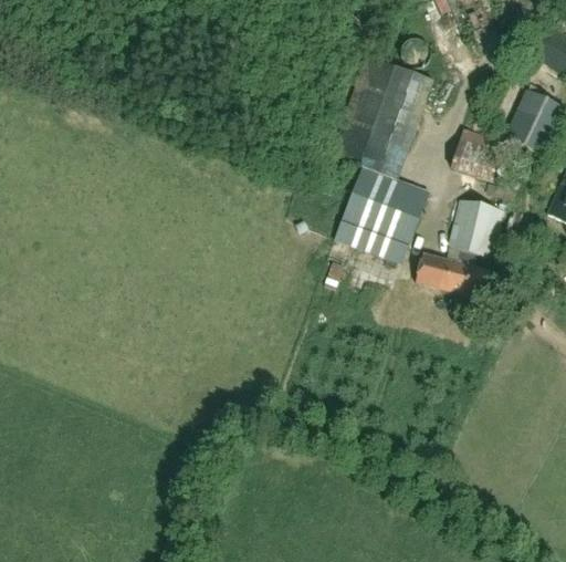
[(422,16),(447,9),(443,0),(422,0),(418,1),(422,16)]
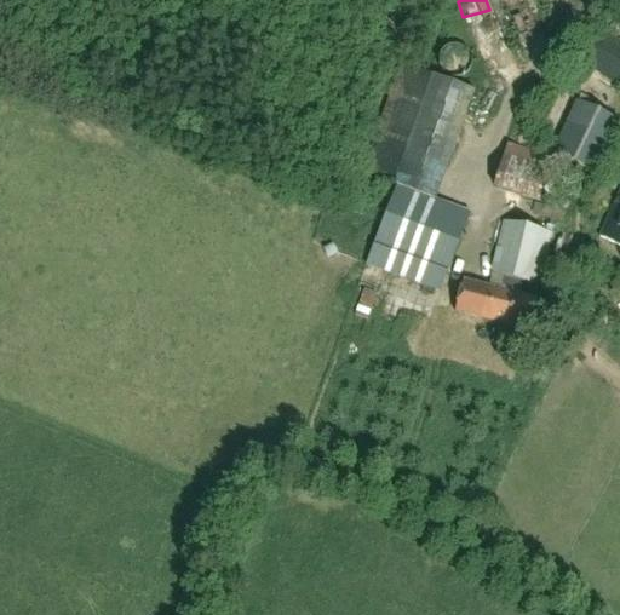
[(619,84),(619,82),(619,35),(602,24),(580,58),(619,84)]
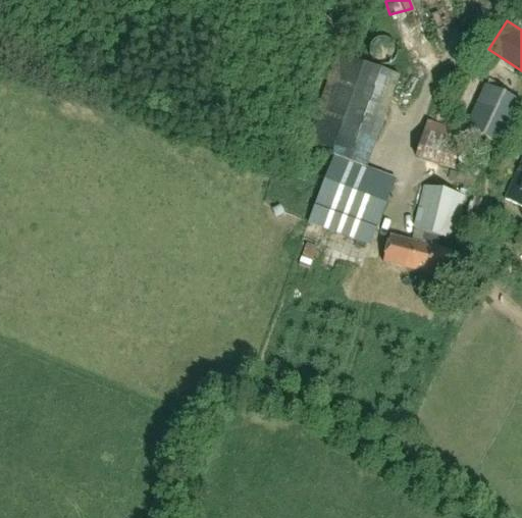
[(401,73),(363,59),(337,50),(305,140),(333,151),(368,163),(376,140),(401,73)]
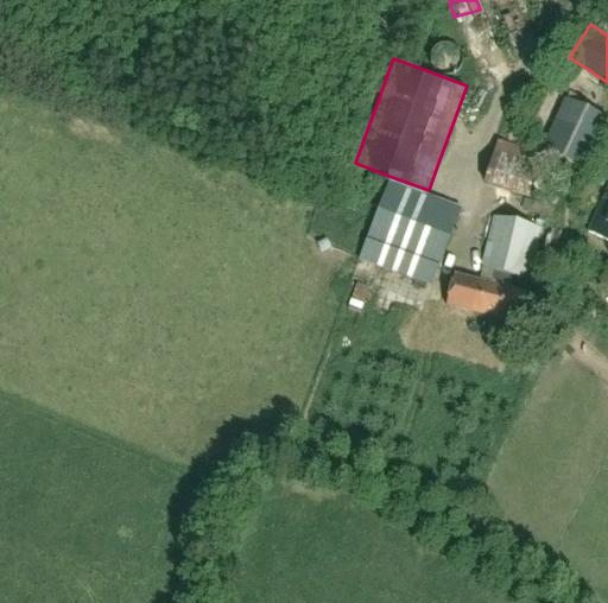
[(607,116),(607,114),(565,95),(542,146),(584,166),(607,116)]
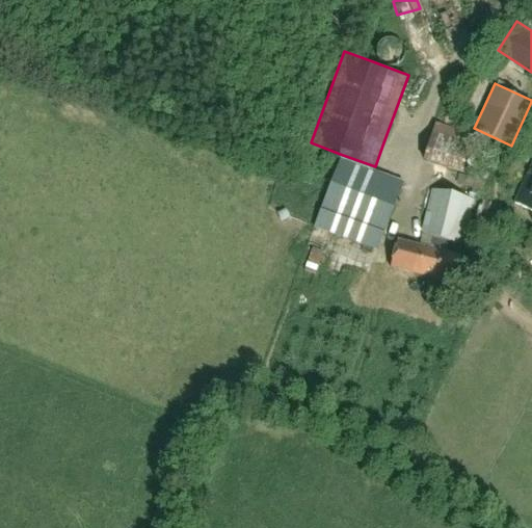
[(463,170),(475,132),(435,119),(424,157),(463,170)]
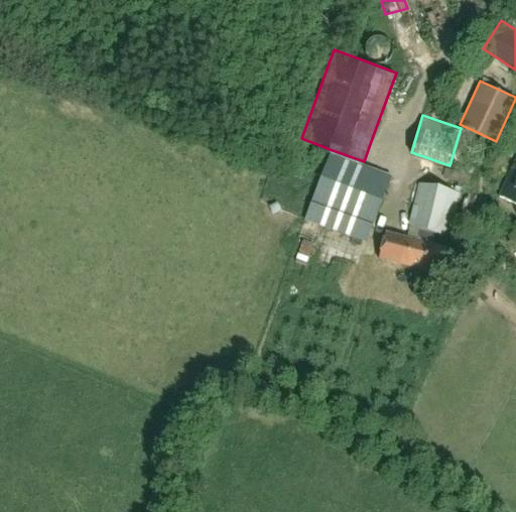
[(366,241),(392,172),(330,149),(303,218),(366,241)]
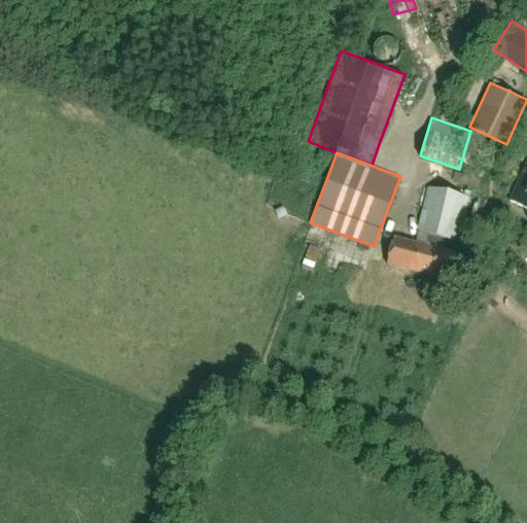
[(526,206),(526,160),(510,198),(526,206)]
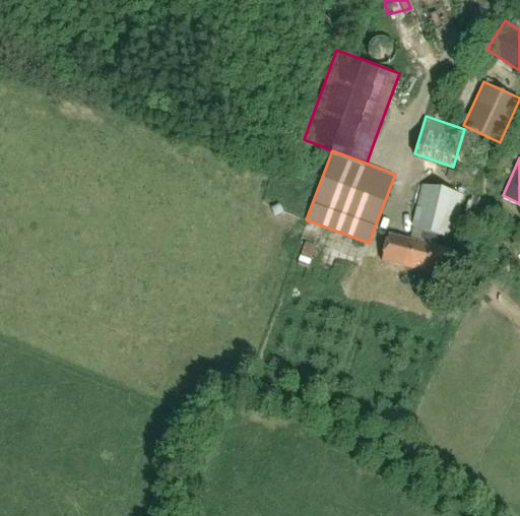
[(412,228),(409,238),(388,232),(382,258),(444,274),(450,248),(432,243),(434,233),(451,237),(462,192),(421,182),(410,228),(412,228)]
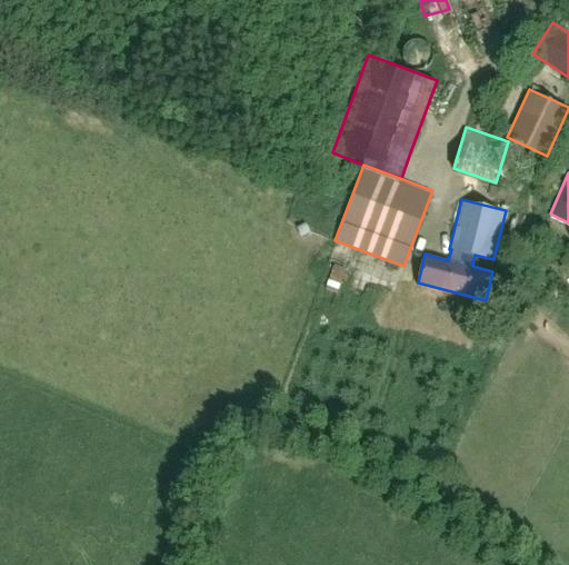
All buildings are outlined.
